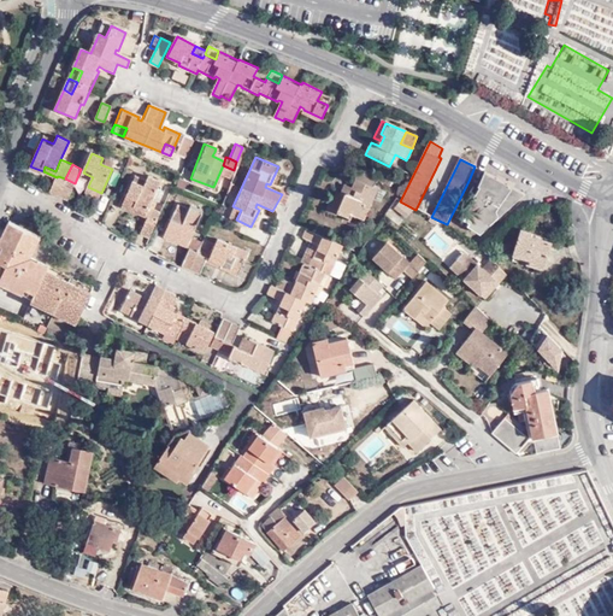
[(353,176),(372,186),(379,176),(355,164),(353,176)]
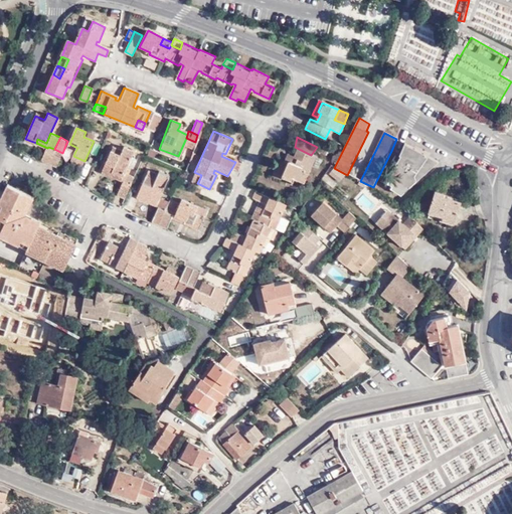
[(401,196),(440,163),(405,145),(387,184),(392,187),(390,189),(401,196)]
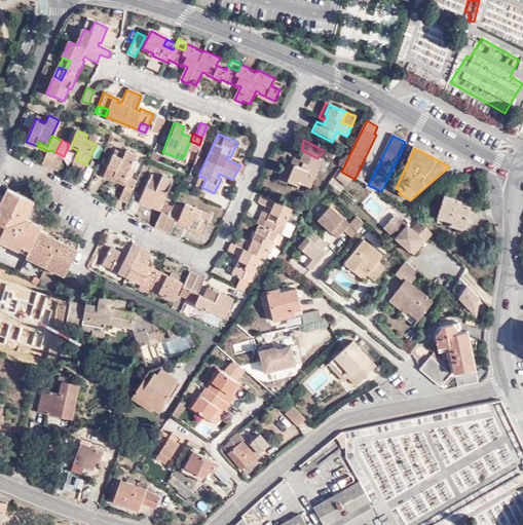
[(49,150),(48,151),(43,163),(58,170),(64,156),(55,152),(49,150)]
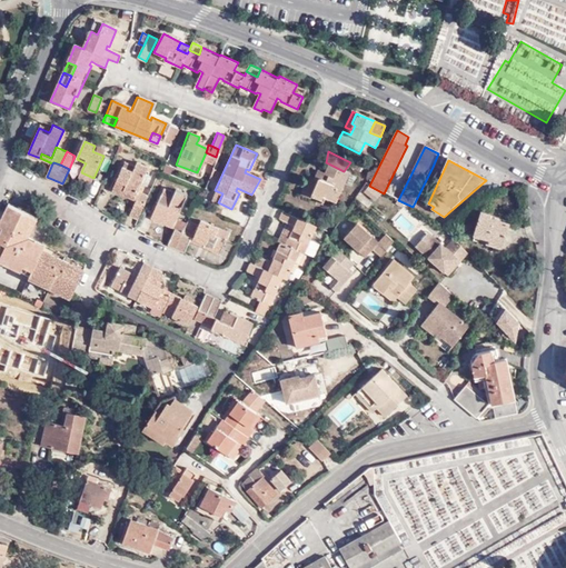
[(334,203),(343,185),(347,175),(343,172),(344,171),(326,162),(325,165),(327,166),(324,173),(319,182),(313,180),(306,177),(296,195),(307,200),(309,198),(319,203),(323,198),(334,203)]
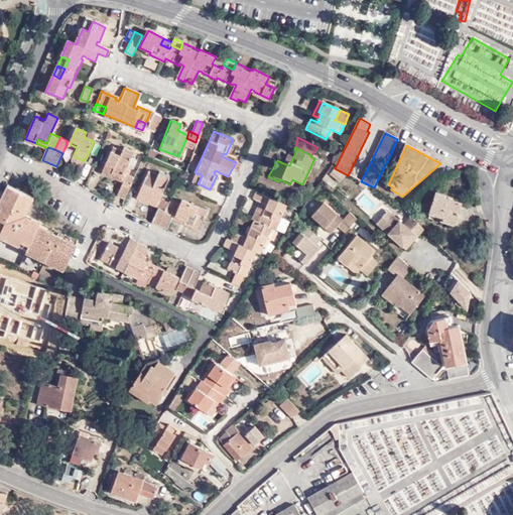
[(112,148),(110,153),(121,157),(123,153),(112,148)]
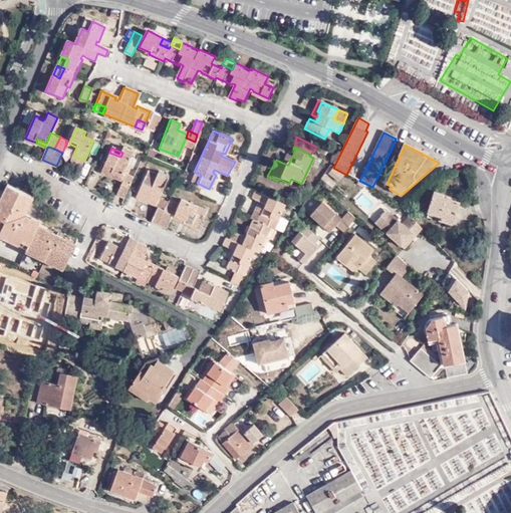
[(114,174),(119,176),(126,161),(131,152),(123,149),(122,153),(120,157),(109,153),(101,173),(112,178),(114,174)]
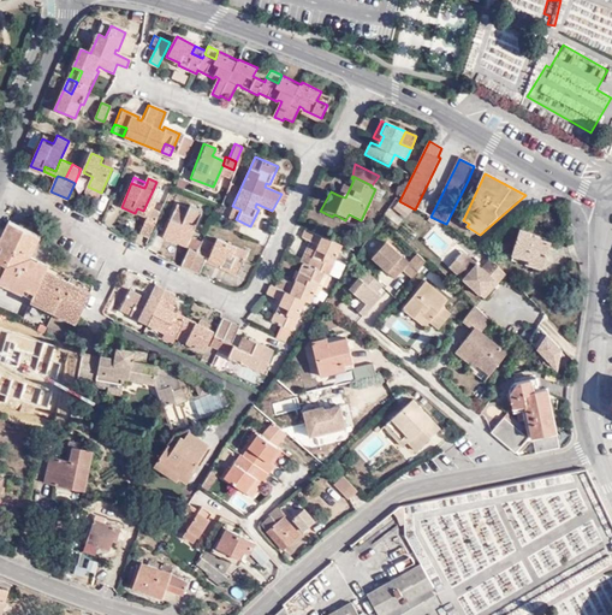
[(235,188),(237,184),(229,181),(224,191),(227,194),(235,188)]
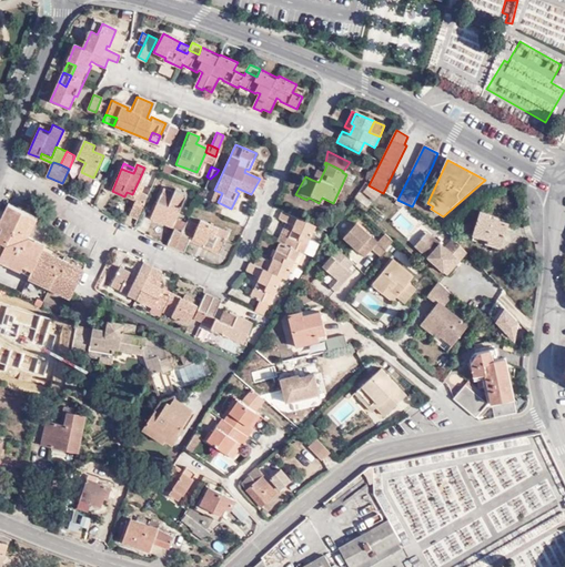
[(140,178),(132,194),(135,196),(138,192),(148,169),(144,168),(140,178)]
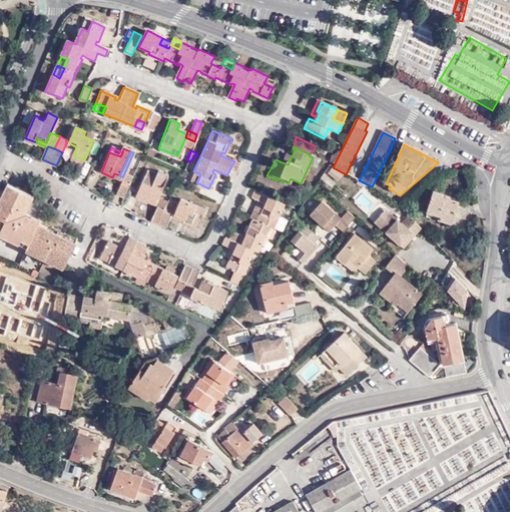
[(286,153),(282,162),(288,164),(292,156),(286,153)]
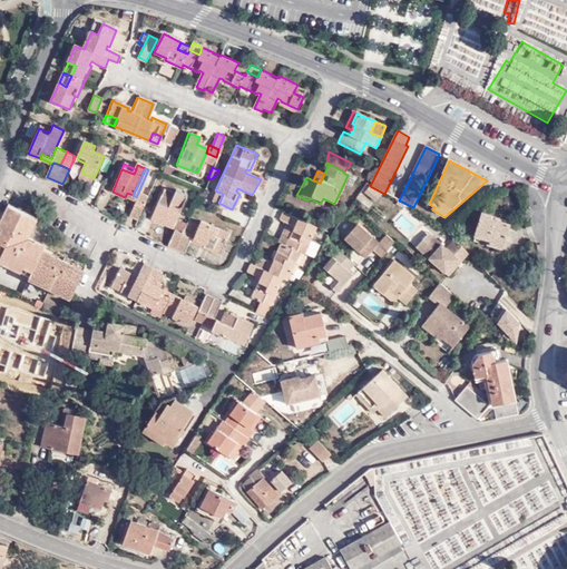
[(350,187),(355,177),(348,174),(344,172),(343,173),(348,175),(343,185),(350,187)]
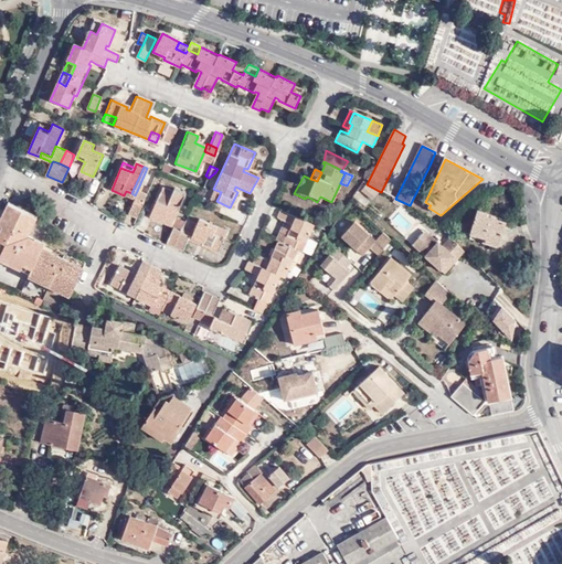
[(78,177),(91,182),(93,177),(81,171),(78,177)]
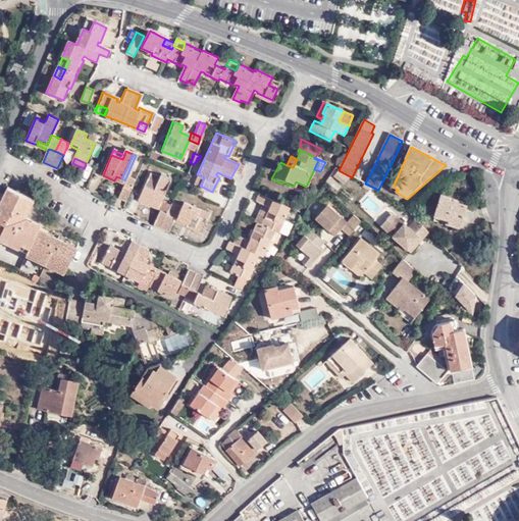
[(334,169),(330,176),(341,184),(346,176),(334,169)]
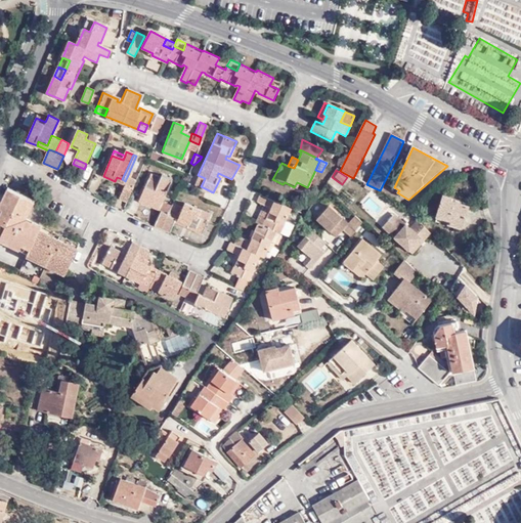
[(159,205),(161,200),(171,177),(161,173),(160,176),(158,179),(148,175),(138,200),(148,204),(149,200),(159,205)]
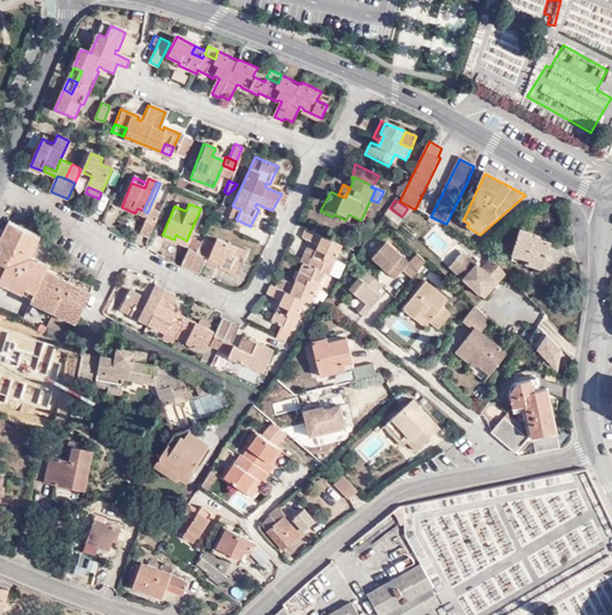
[(227,216),(236,219),(241,210),(232,206),(227,216)]
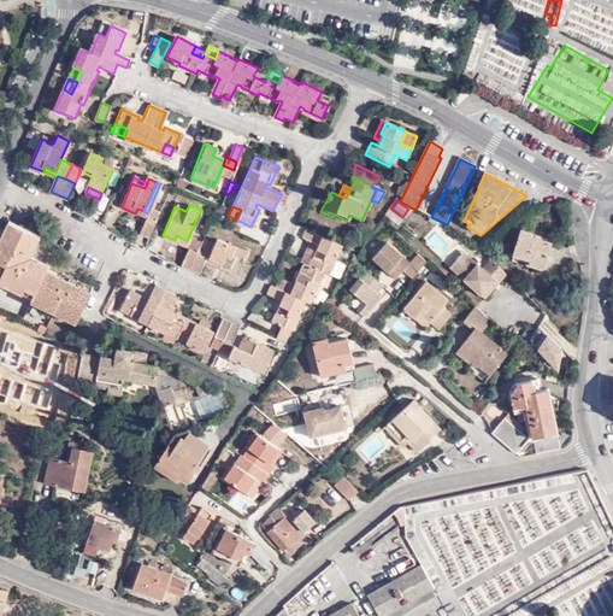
[(143,211),(141,216),(147,218),(147,217),(155,222),(159,212),(149,209),(147,213),(143,211)]
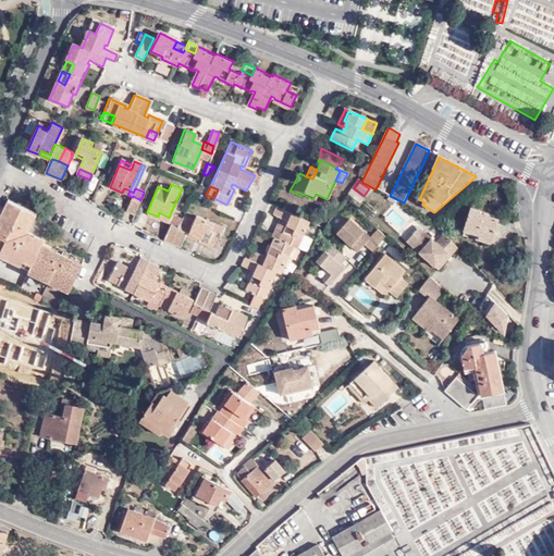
[(133,196),(133,197),(126,211),(134,214),(140,200),(133,196)]
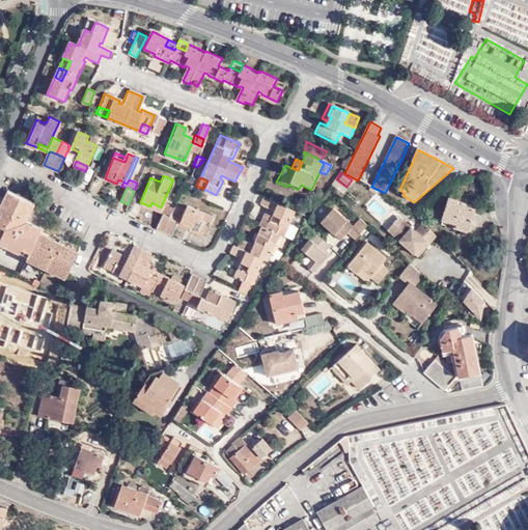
[(63,280),(78,249),(64,242),(62,246),(51,242),(53,238),(24,223),(31,205),(4,192),(0,200),(0,246),(25,258),(24,261),(63,280)]
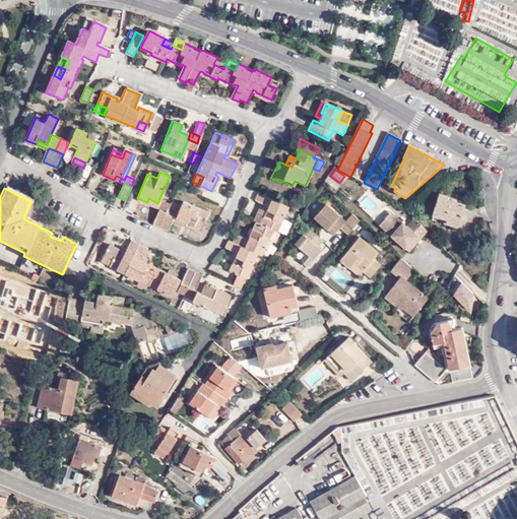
[(224,270),(237,276),(241,268),(248,272),(255,256),(260,258),(267,243),(260,240),(265,231),(270,233),(274,223),(279,226),(287,210),(257,195),(253,201),(267,208),(265,211),(264,211),(257,226),(253,224),(246,240),(247,241),(245,243),(233,237),(230,244),(225,242),(222,249),(234,254),(232,258),(231,257),(224,270)]
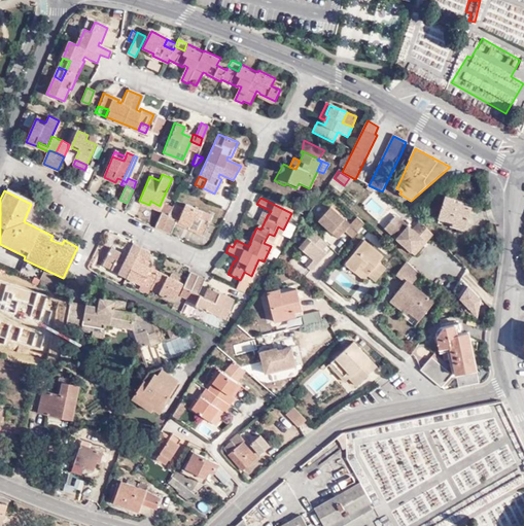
[(452,201),(445,198),(438,218),(453,223),(452,226),(462,230),(469,208),(452,203),(452,201)]
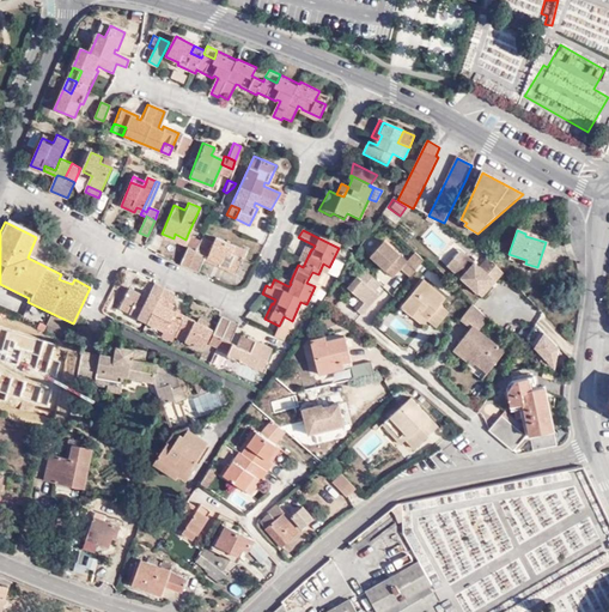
[(199,238),(188,234),(186,240),(175,234),(174,238),(187,244),(195,248),(198,243),(199,238)]
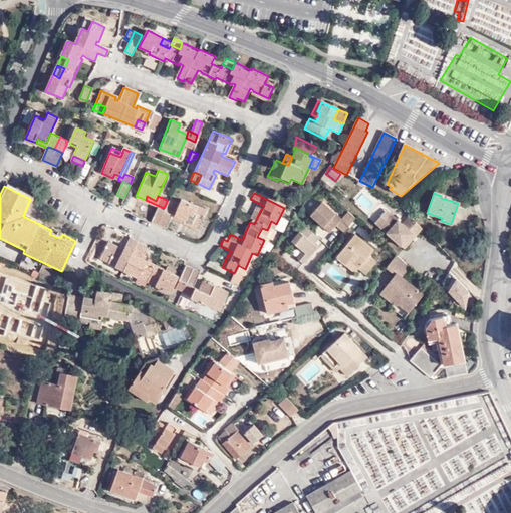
[(181,197),(175,209),(173,214),(182,219),(181,222),(195,229),(202,216),(193,211),(196,204),(181,197)]
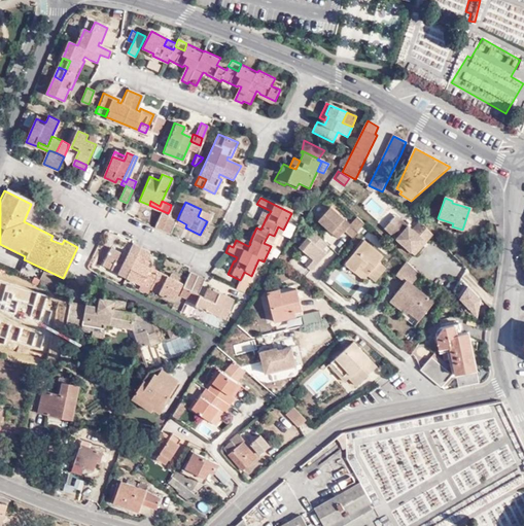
[(352,238),(363,223),(356,217),(350,224),(329,207),(317,220),(330,233),(335,230),(341,235),(345,231),(352,238)]
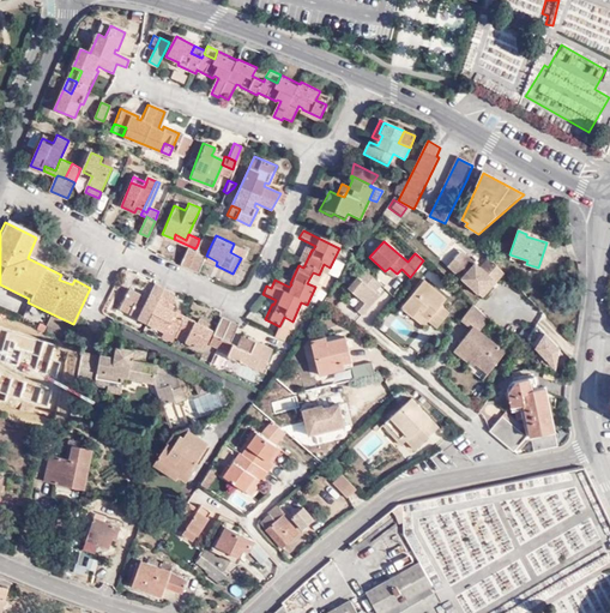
[(209,250),(198,244),(195,248),(194,251),(201,254),(206,256),(209,250)]
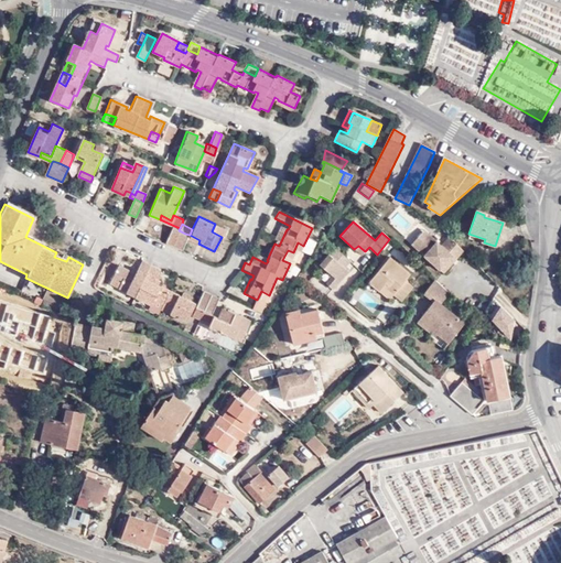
[(226,229),(215,224),(212,231),(222,237),(226,229)]
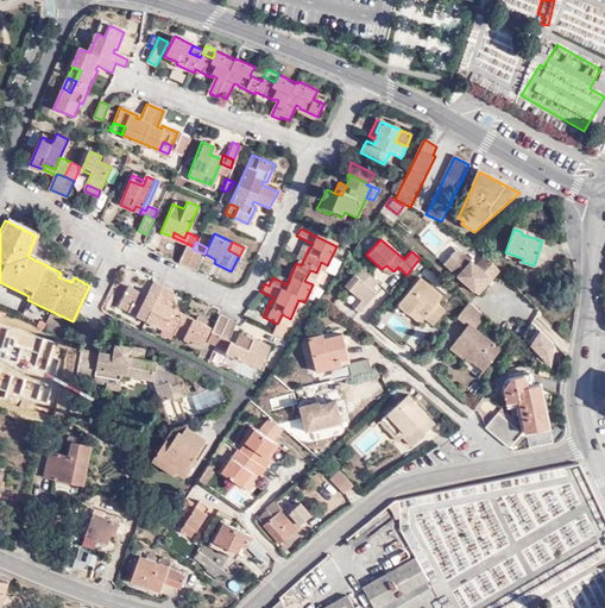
[(194,246),(186,243),(178,261),(194,267),(199,256),(200,252),(193,249),(194,246)]
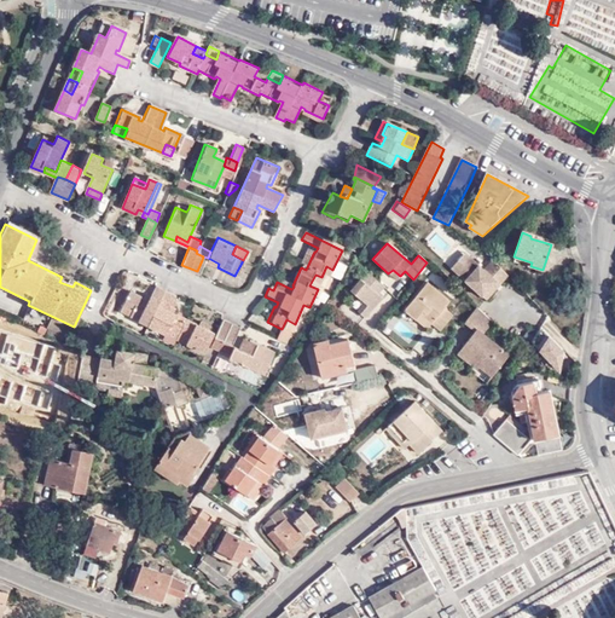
[(447,269),(451,273),(466,256),(462,252),(447,269)]
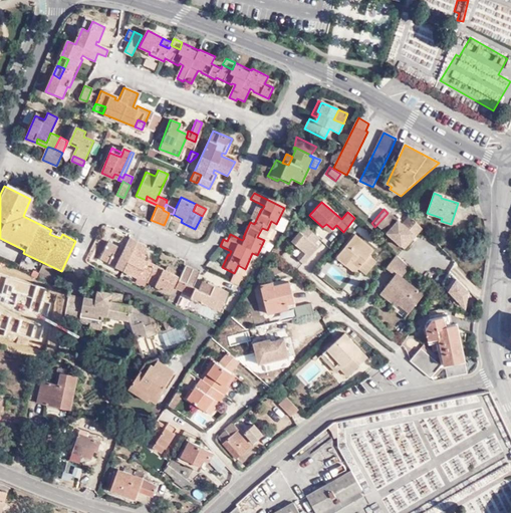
[(169,213),(168,216),(181,222),(182,219),(173,214),(169,213)]
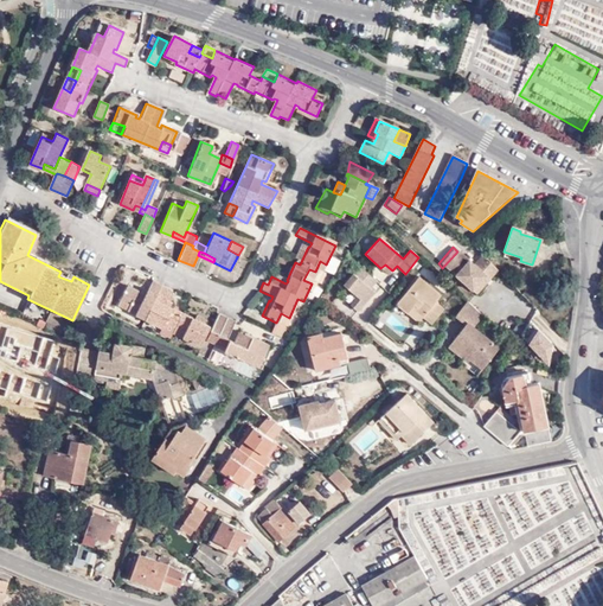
[(457,252),(442,268),(473,294),(494,270),(478,256),(472,263),(457,252)]
